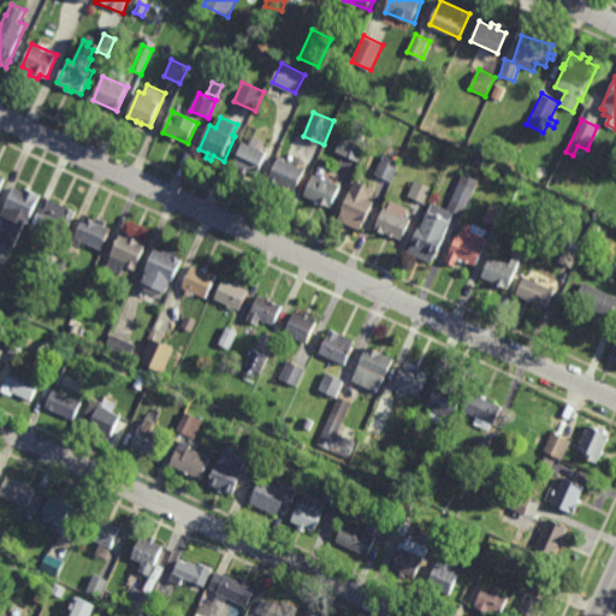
[(361,163),(336,152),(344,134),(368,143),(361,163)]
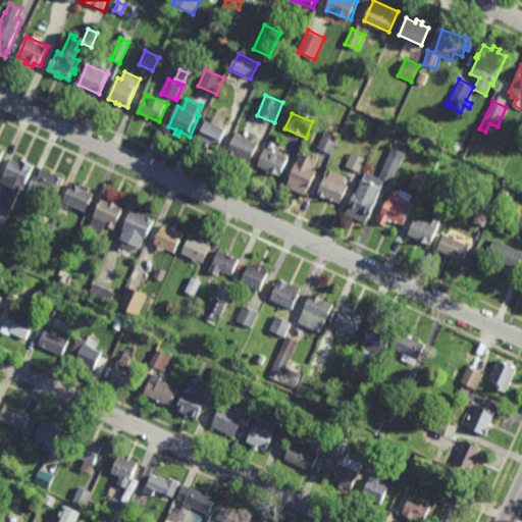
[(219,150),(212,146),(210,149),(205,146),(206,143),(198,140),(207,120),(228,131),(219,150)]
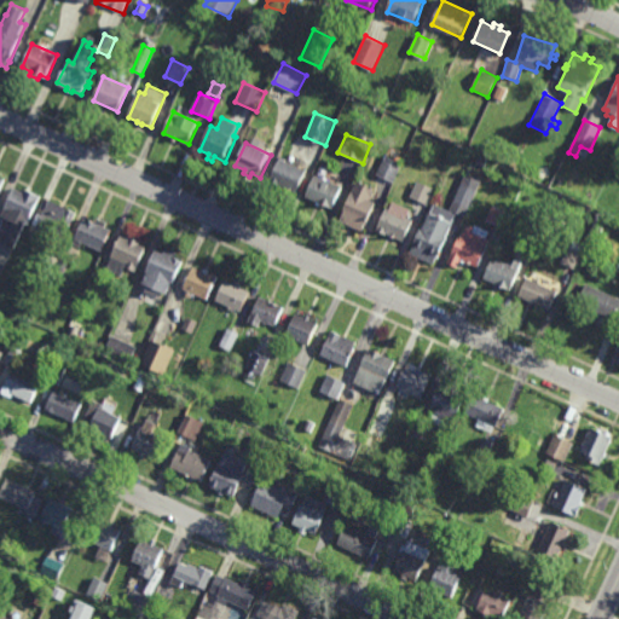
[(395,184),(377,175),(392,145),(403,150),(398,161),(404,163),(395,184)]
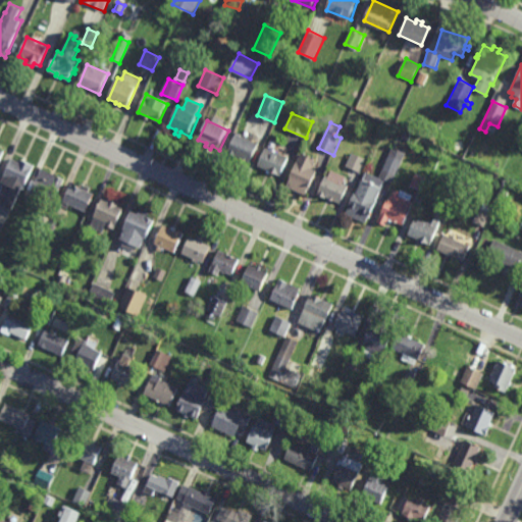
[(410,143),(401,139),(403,133),(412,137),(410,143)]
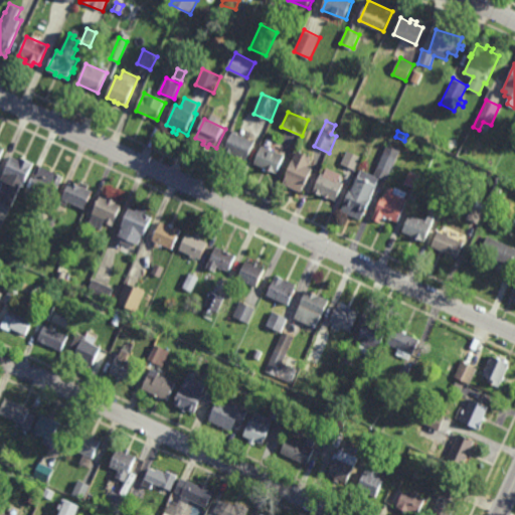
[(248,159),(235,153),(234,155),(224,151),(233,132),(255,142),(248,159)]
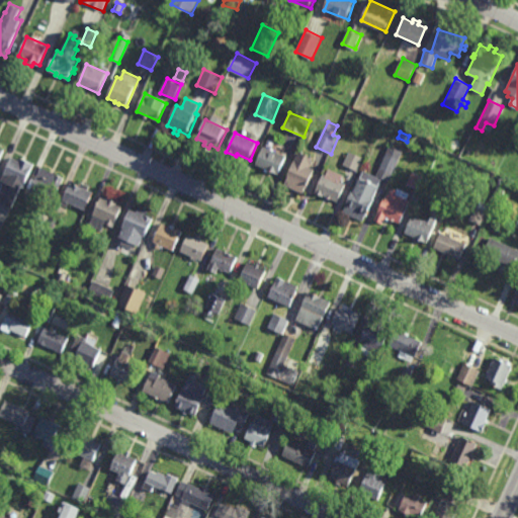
[(279,175),(269,171),(268,173),(265,171),(265,169),(257,165),(265,147),(287,157),(279,175)]
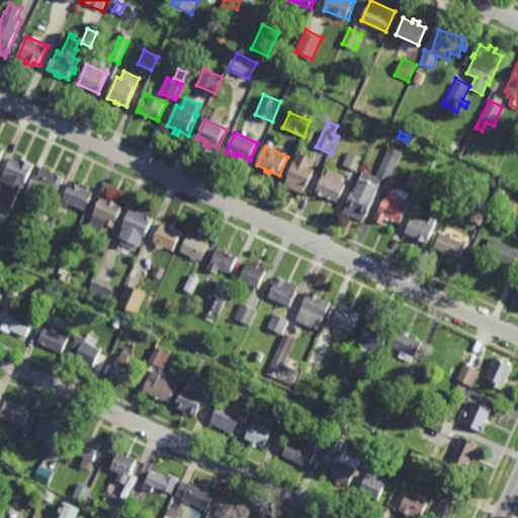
[(304,194),(284,185),(299,152),(315,159),(311,168),(315,170),(304,194)]
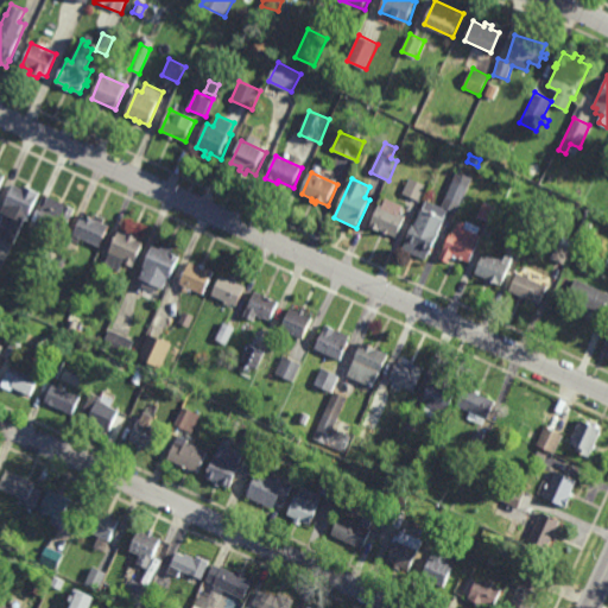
[(420,201),(405,194),(411,179),(426,187),(420,201)]
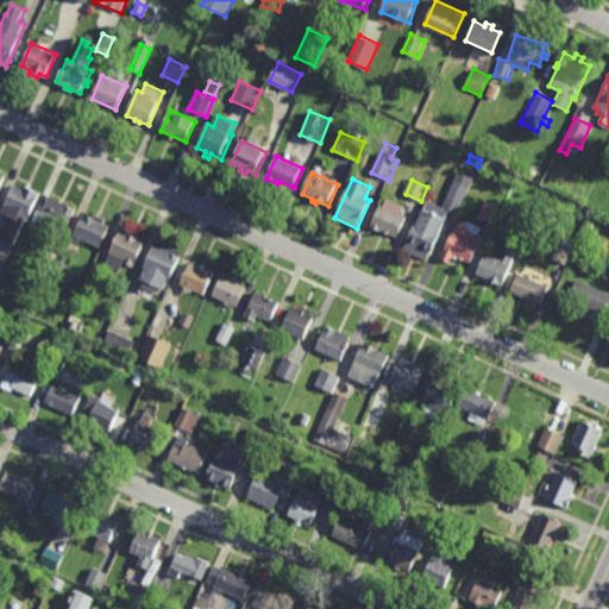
[(462,206),(447,200),(456,181),(470,187),(462,206)]
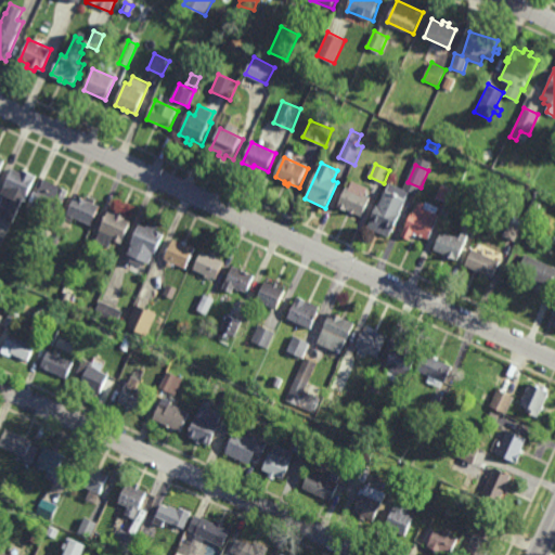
[(21,171),(23,168),(38,176),(27,198),(25,197),(14,223),(0,217),(9,197),(2,195),(5,188),(4,188),(10,176),(11,172),(13,168),(21,171)]
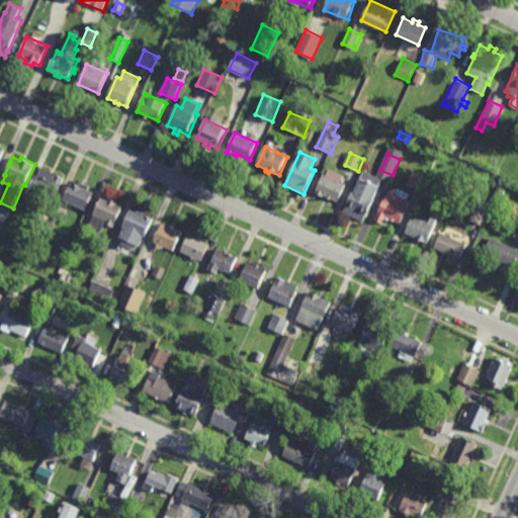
[(381,187),(365,222),(344,211),(346,207),(345,206),(354,186),(356,187),(364,170),(383,179),(379,186),(381,187)]
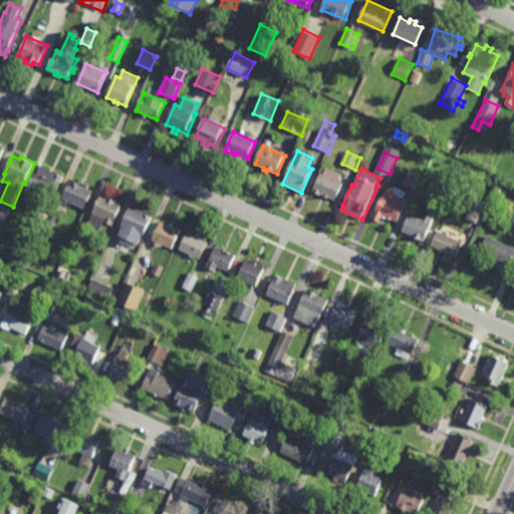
[(416,188),(403,183),(409,171),(421,176),(416,188)]
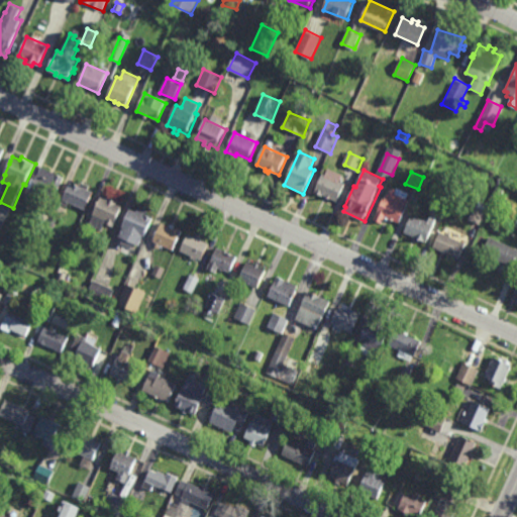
[(54,199),(32,189),(38,175),(52,181),(55,174),(64,178),(54,199)]
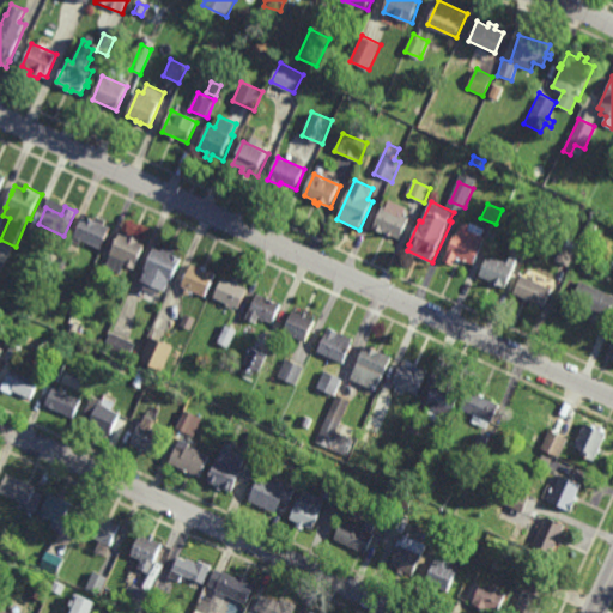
[(402,240),(384,232),(384,234),(374,229),(383,206),(412,218),(402,240)]
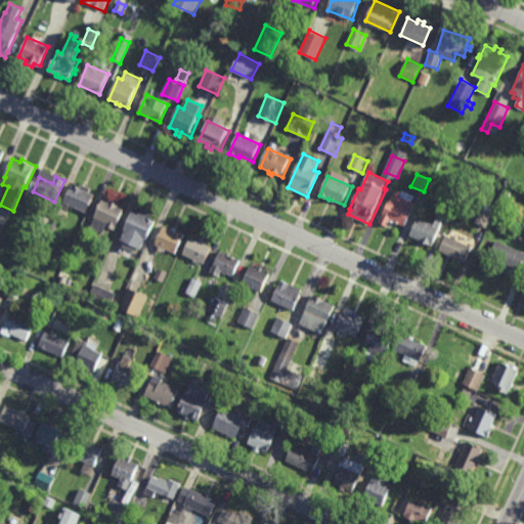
[(77,187),(78,186),(81,188),(82,185),(89,188),(88,191),(94,194),(86,214),(71,207),(69,210),(61,207),(72,184),(77,187)]
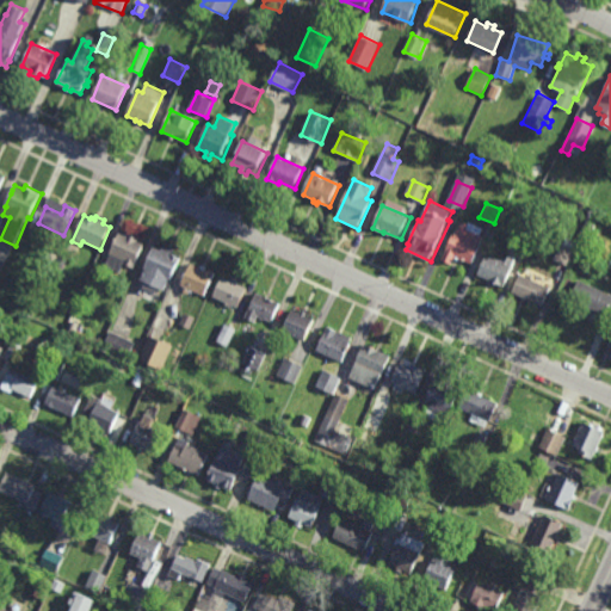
[(592,230),(586,228),(590,221),(596,223),(592,230)]
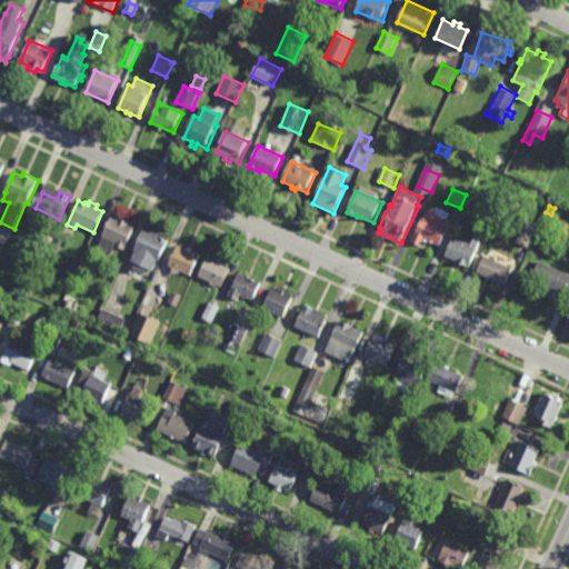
[(450,212),(447,218),(451,220),(439,246),(433,242),(432,245),(430,243),(430,241),(429,241),(428,242),(425,241),(422,246),(411,241),(423,215),(426,216),(430,207),(436,209),(437,207),(450,212)]
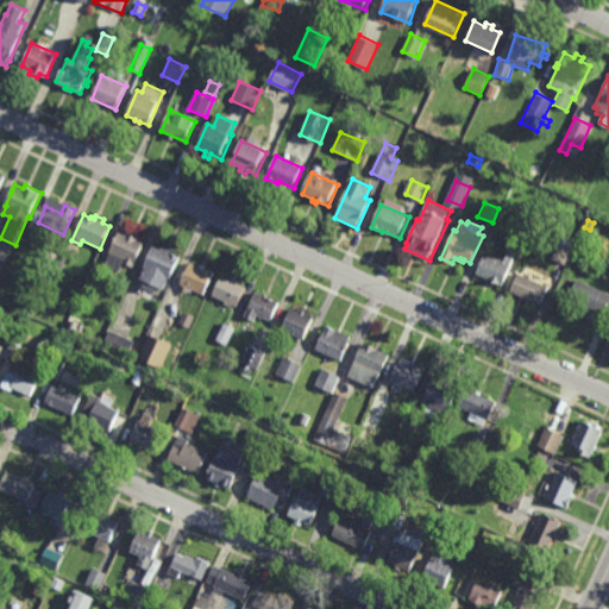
[(533,234),(522,231),(526,221),(537,225),(533,234)]
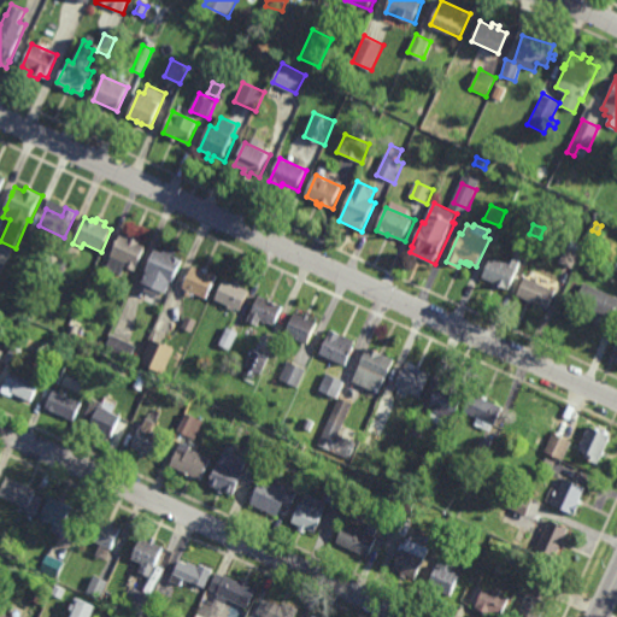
[(128,239),(129,236),(140,241),(139,244),(146,247),(135,271),(124,266),(125,263),(111,257),(119,235),(128,239)]
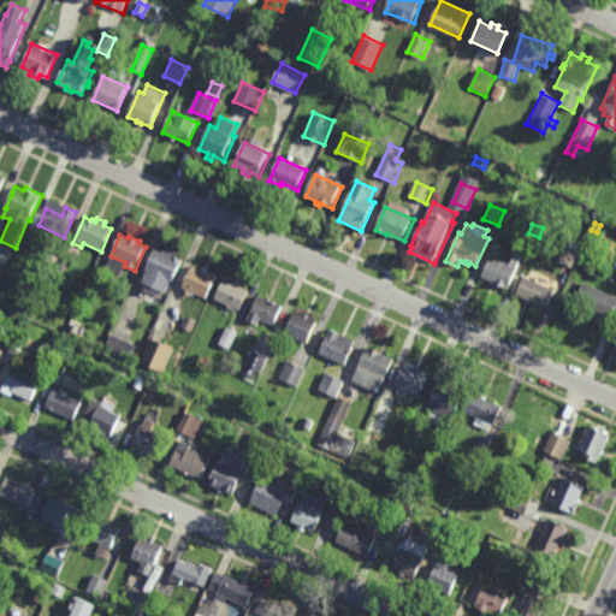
[(572,268),(560,262),(567,246),(579,252),(572,268)]
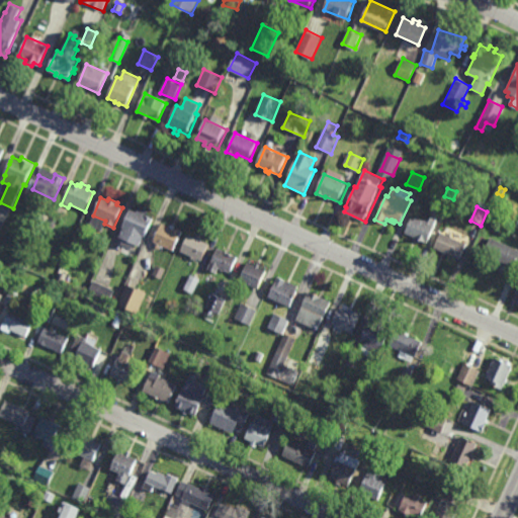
[(147,216),(156,220),(148,238),(145,236),(140,248),(117,238),(131,209),(138,212),(140,207),(148,211),(147,216)]
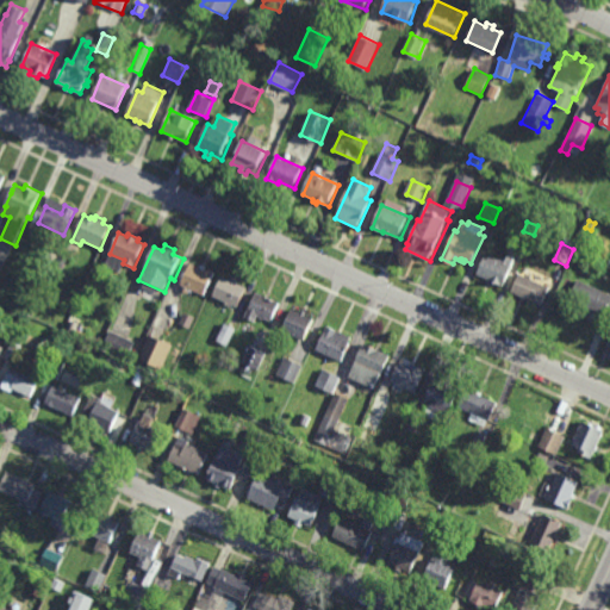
[(70,257),(63,271),(67,272),(66,274),(62,273),(62,272),(53,267),(55,262),(49,260),(53,253),(58,256),(60,253),(70,257)]
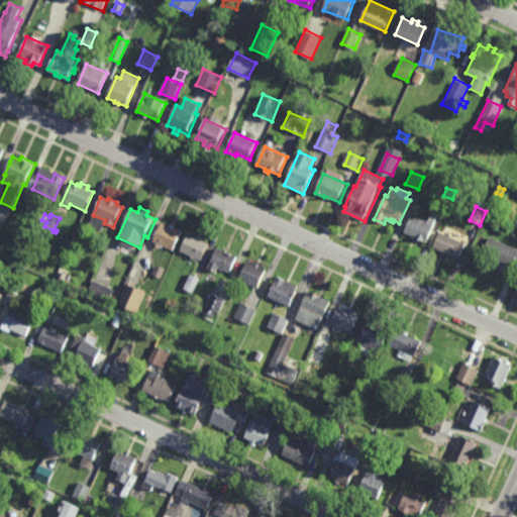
[(423,219),(424,217),(427,219),(426,221),(428,221),(430,216),(437,219),(427,242),(421,240),(420,241),(418,240),(418,239),(404,232),(412,214),(423,219)]
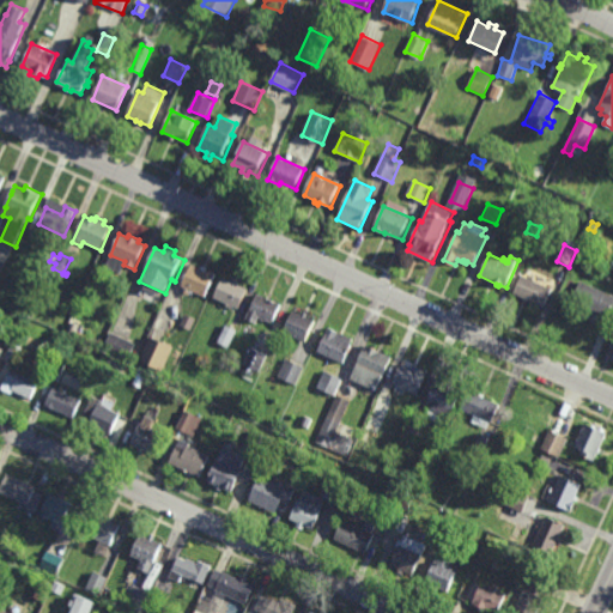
[(201,268),(202,266),(208,268),(207,271),(217,275),(206,298),(194,292),(192,298),(183,295),(187,289),(182,286),(183,284),(181,283),(186,273),(188,274),(193,265),(201,268)]
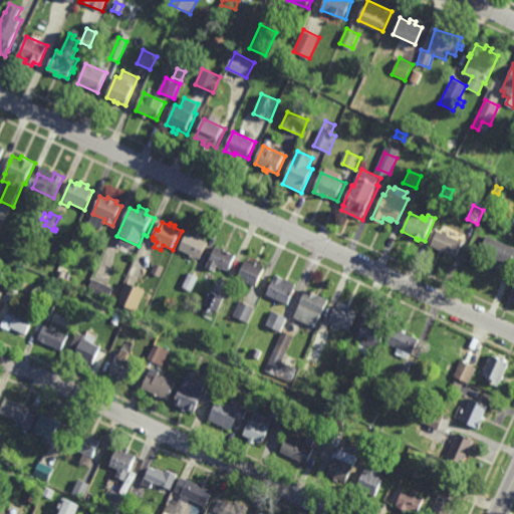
[(456,257),(431,246),(438,230),(463,242),(456,257)]
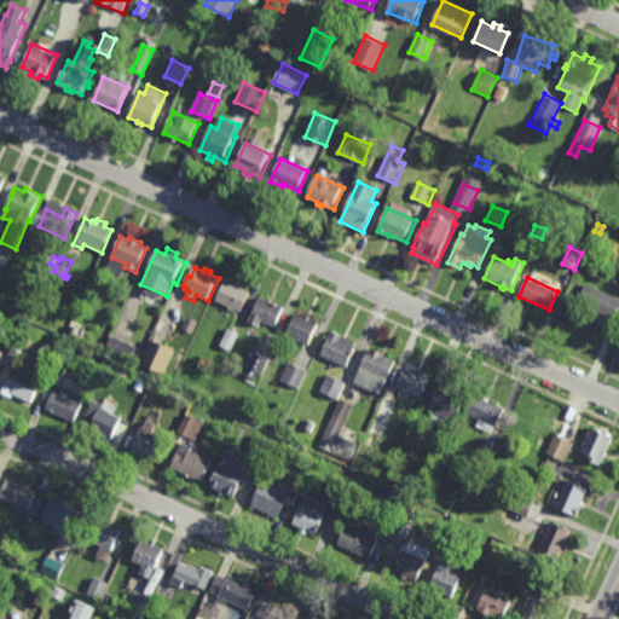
[(235,285),(236,282),(243,284),(242,288),(252,293),(243,313),(236,310),(235,313),(229,311),(231,307),(217,301),(225,281),(235,285)]
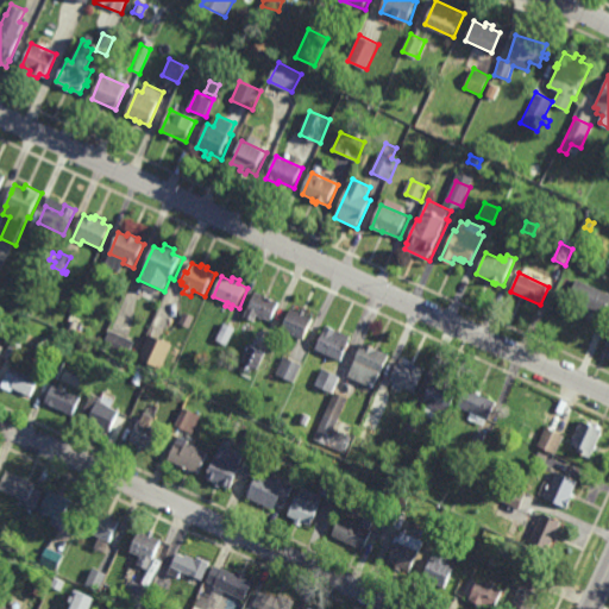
[(608,300),(603,314),(567,297),(576,280),(608,294),(608,300)]
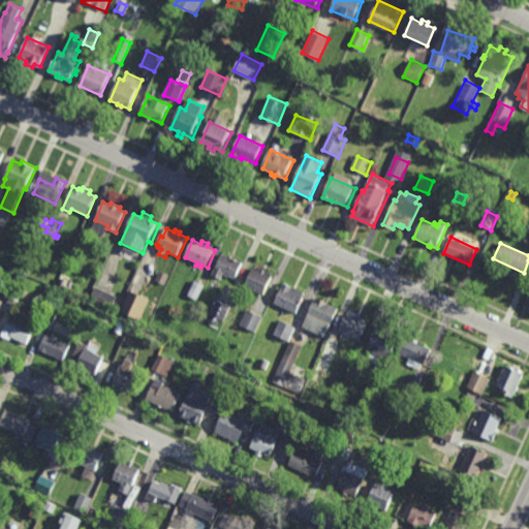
[(237,279),(231,277),(229,280),(223,277),(222,280),(213,276),(223,252),(245,261),(237,279)]
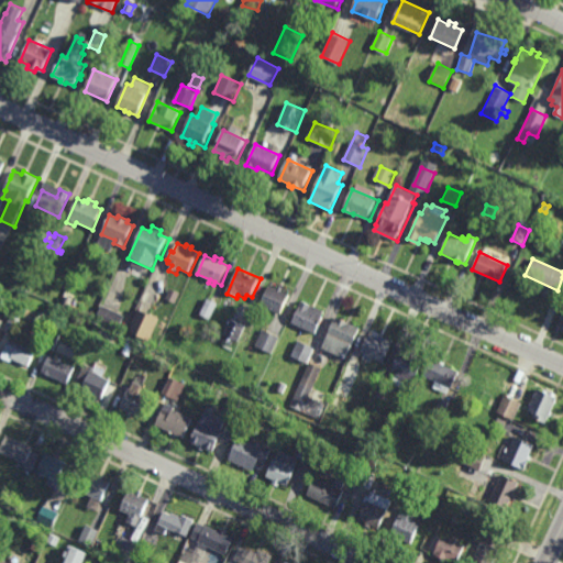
[(277,289),(279,286),(285,289),(284,291),(291,295),(282,315),(278,313),(277,316),(273,315),(274,311),(260,305),(269,285),(277,289)]
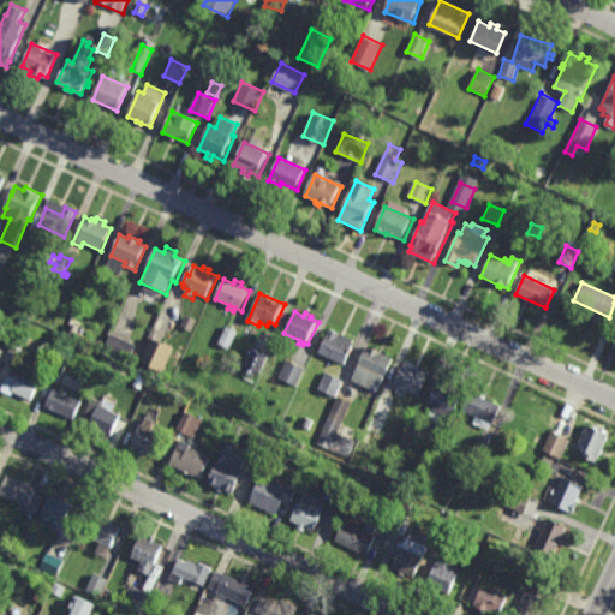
[(191,332),(181,327),(187,315),(197,321),(191,332)]
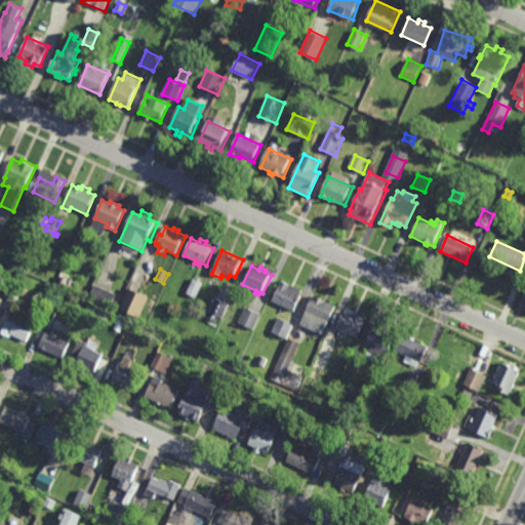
[(66,278),(68,278),(63,288),(58,285),(63,276),(64,277),(64,275),(67,276),(66,278)]
